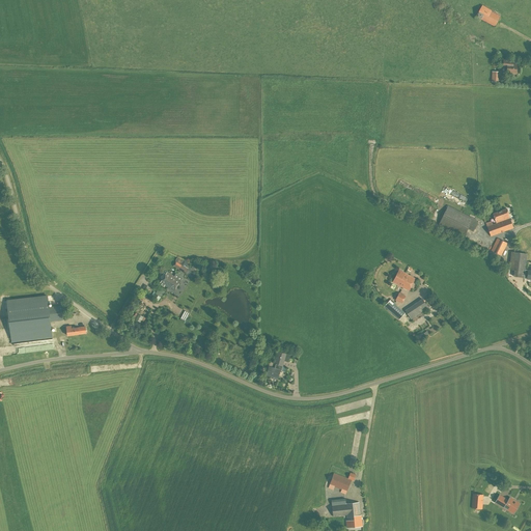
[(477,17),(497,25),(502,15),(482,5),(477,17)]
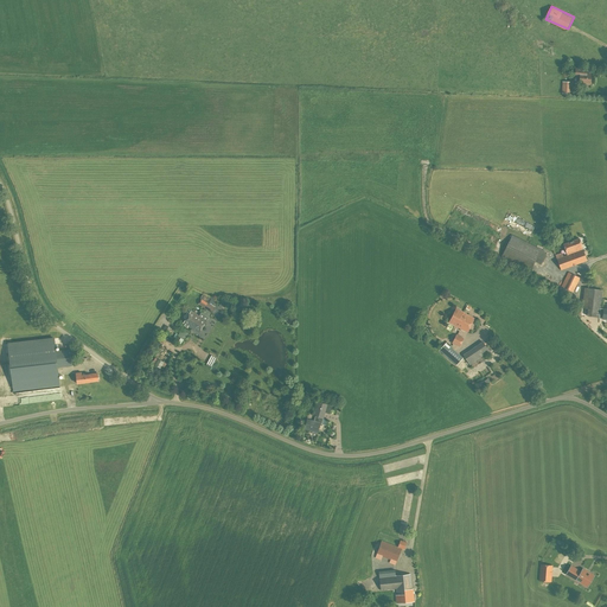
[(537,31),(540,18),(529,16),(526,29),(537,31)]
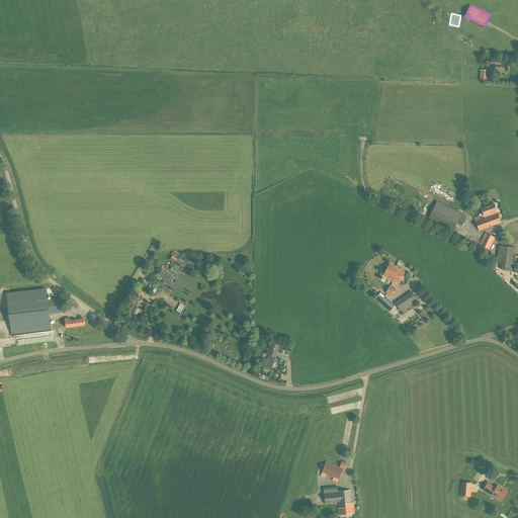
[(466,26),(480,33),(483,28),(468,21),(466,26)]
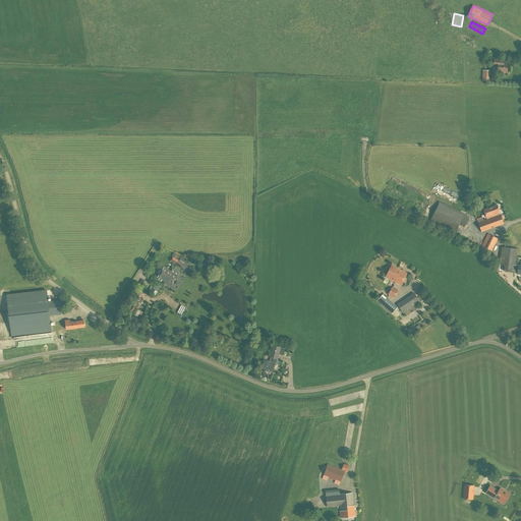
[(507,72),(507,64),(504,64),(504,59),(494,58),(494,66),(498,66),(497,71),(507,72)]
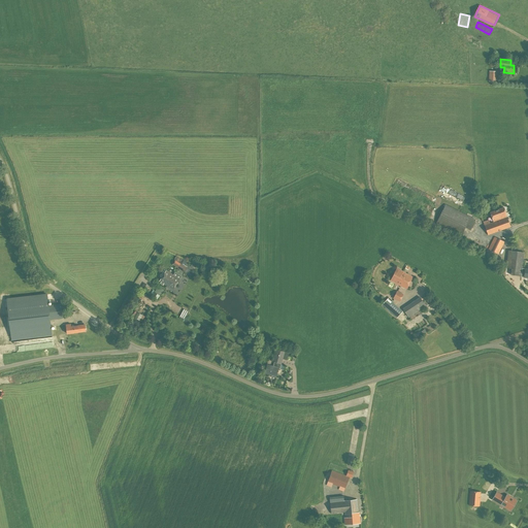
[(470,230),(475,220),(446,204),(435,224),(461,236),(465,227),(470,230)]
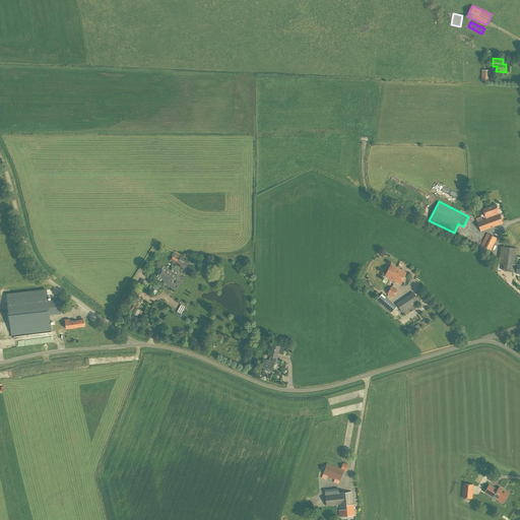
[(499,214),(496,205),(482,209),(486,218),(482,220),(481,216),(475,218),(480,232),(503,223),(500,214),(499,214)]
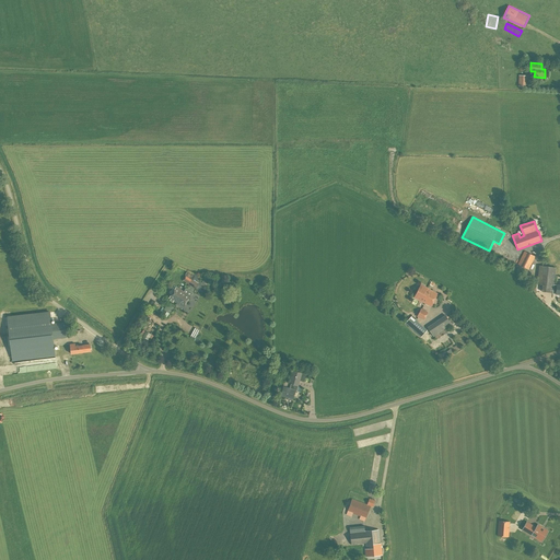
[(528,270),(535,256),(524,252),(517,265),(528,270)]
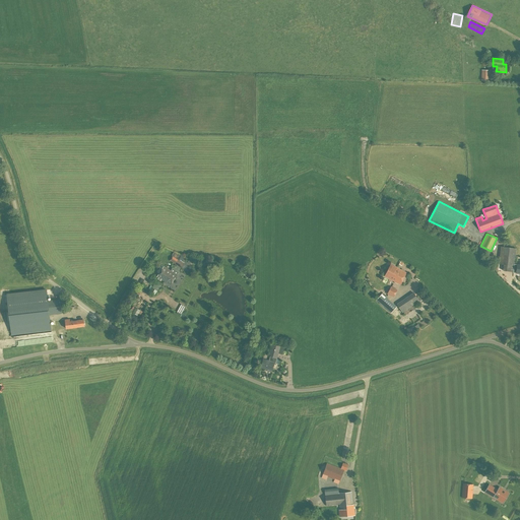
[(519,273),(519,264),(517,265),(518,263),(515,263),(516,248),(501,247),(499,264),(504,265),(503,271),(517,272),(516,273),(519,273)]
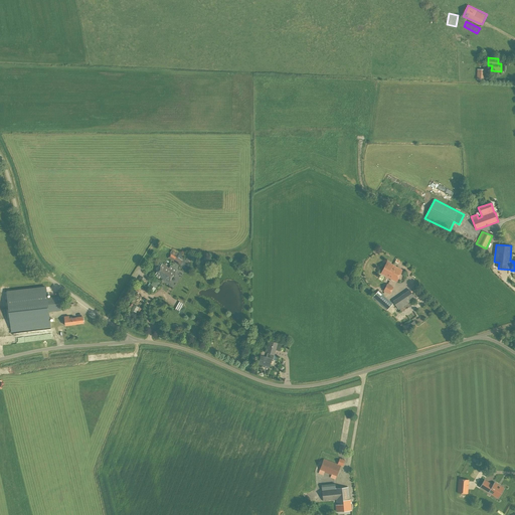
[(173,262),(176,258),(174,255),(176,252),(173,250),(168,259),(173,262)]
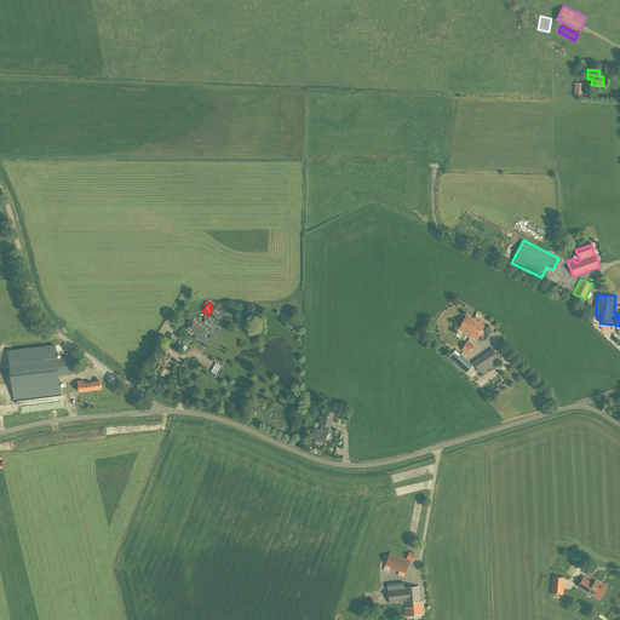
[(212,310),(208,315),(217,320),(222,311),(219,309),(217,313),(212,310)]
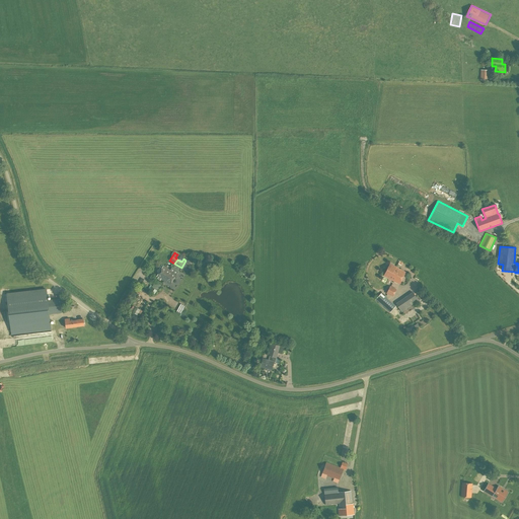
[(399,284),(405,272),(396,267),(390,264),(384,276),(399,284)]
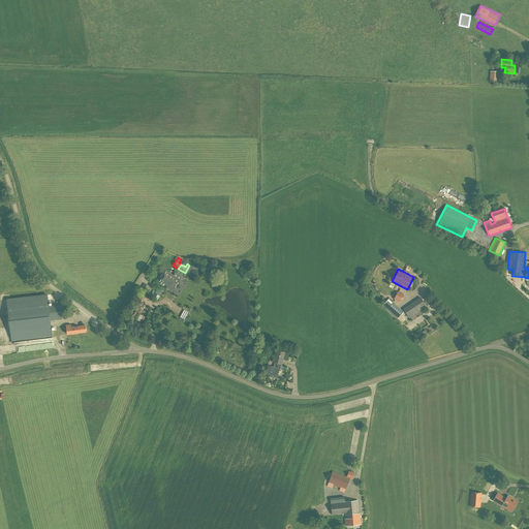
[(174,276),(166,271),(159,282),(161,283),(161,284),(163,285),(163,284),(166,286),(174,276)]
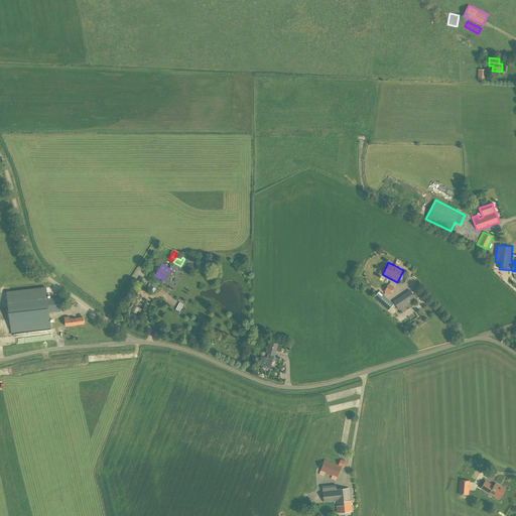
[(169,269),(162,279),(163,279),(162,280),(164,281),(165,280),(169,283),(175,273),(177,270),(171,266),(169,269)]
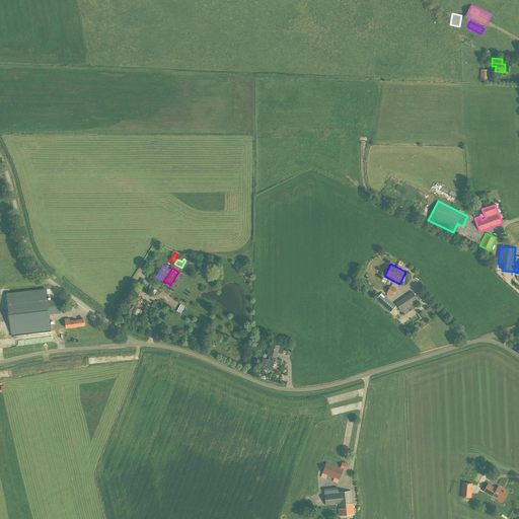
[(143,287),(146,281),(141,279),(138,284),(143,287)]
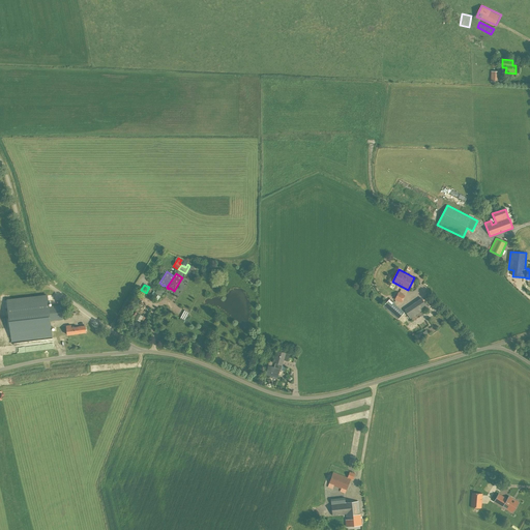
[(402,303),(406,295),(399,292),(394,300),(402,303)]
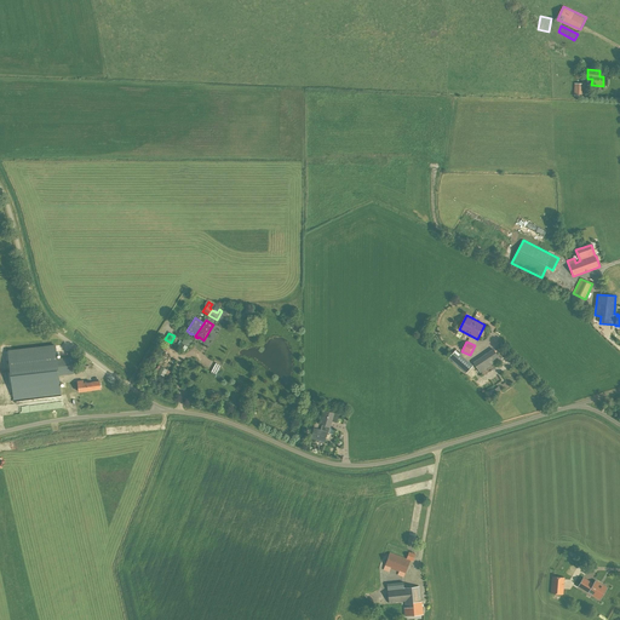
[(55,346),(9,351),(13,400),(61,395),(58,375),(73,374),(72,366),(72,357),(57,359),(55,346)]
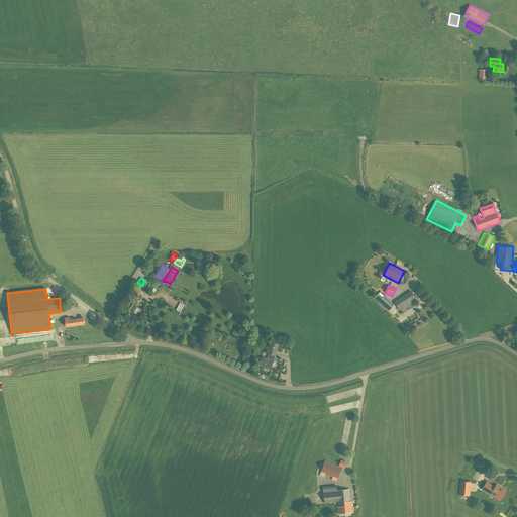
[(400,311),(417,300),(411,291),(401,298),(394,303),(400,311)]
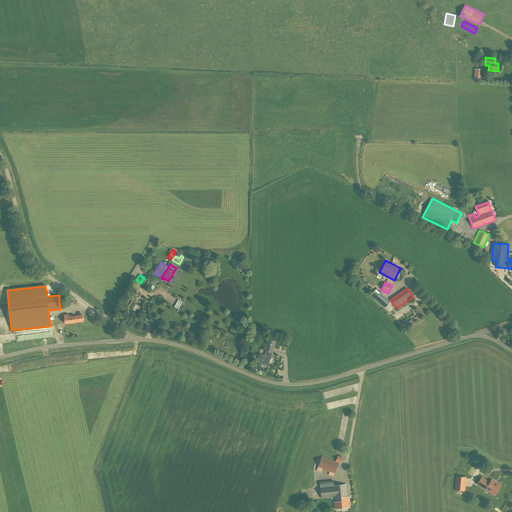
[(385,308),(390,302),(376,289),(370,296),(385,308)]
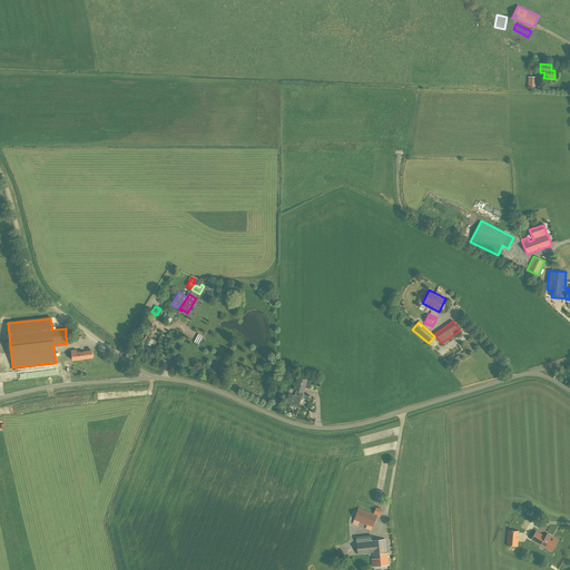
[(199,345),(204,336),(198,333),(194,342),(199,345)]
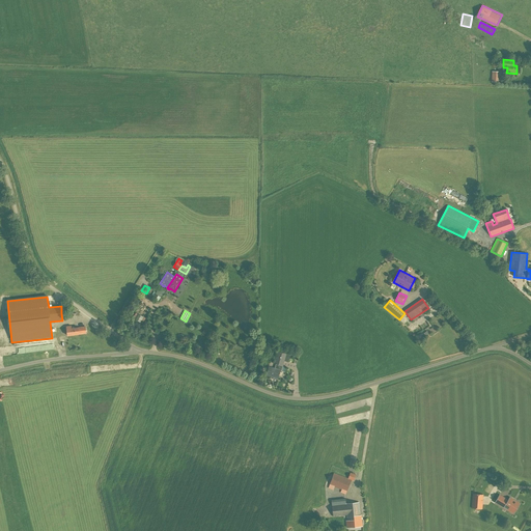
[(144,324),(148,318),(140,313),(137,318),(144,324)]
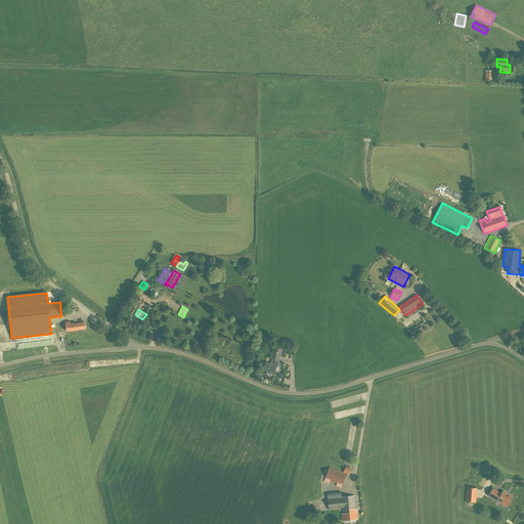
[(71,323),(70,321),(66,322),(67,331),(85,329),(84,322),(71,323)]
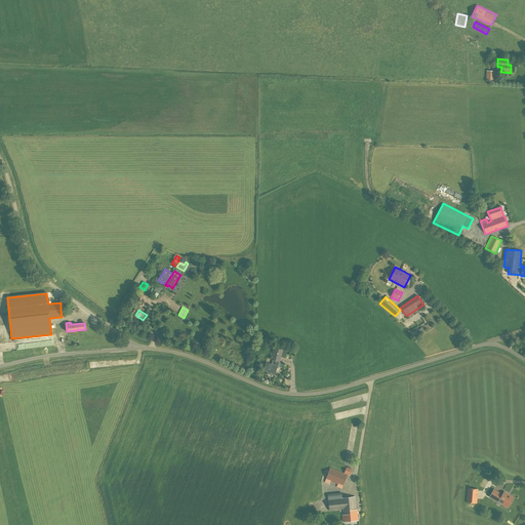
[(284,358),(286,351),(274,348),(271,360),(273,360),(271,364),(266,363),(264,371),(275,374),(277,366),(278,367),(280,362),(281,357),(284,358)]
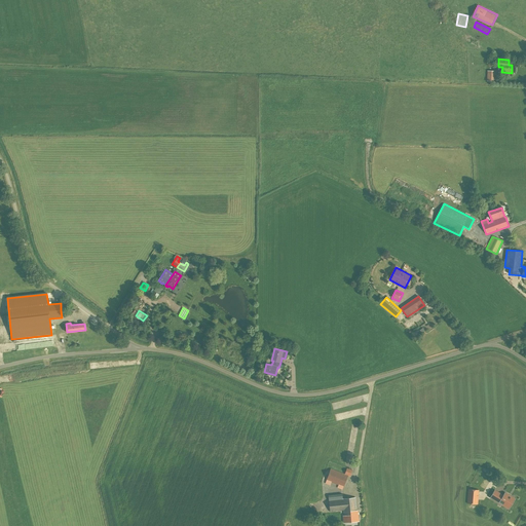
[(350,477),(352,471),(347,468),(344,474),(331,468),(327,480),(325,484),(330,486),(331,483),(338,485),(337,488),(342,490),(348,476),(350,477)]
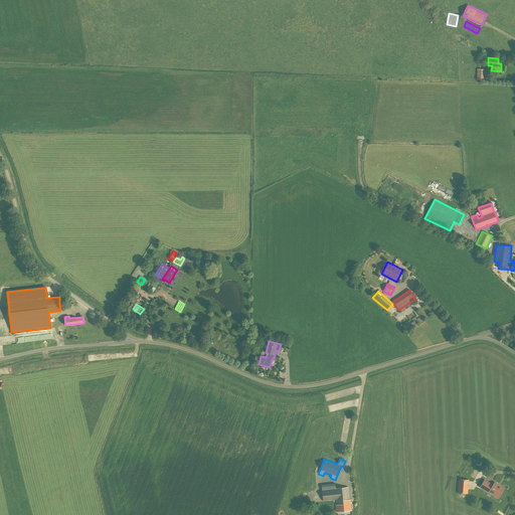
[(458,493),(467,494),(468,494),(469,480),(459,479),(457,493),(458,493)]
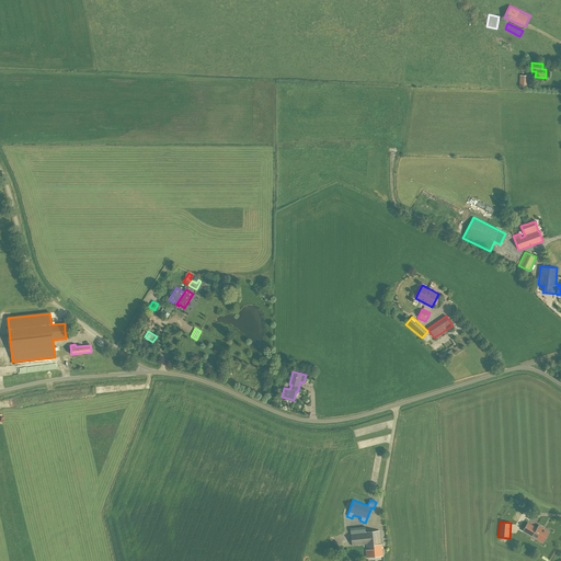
[(542,544),(550,536),(541,526),(538,529),(537,527),(531,531),(534,534),(533,535),(536,538),(537,537),(542,544)]
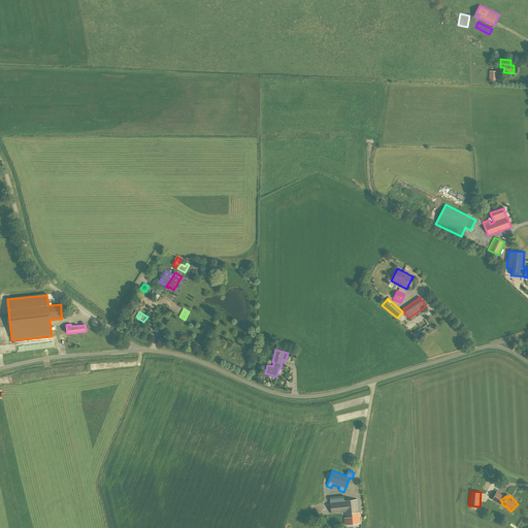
[(343,501),(343,496),(330,497),(330,502),(331,514),(344,513),(344,518),(344,525),(360,523),(359,513),(358,513),(357,499),(343,501)]
